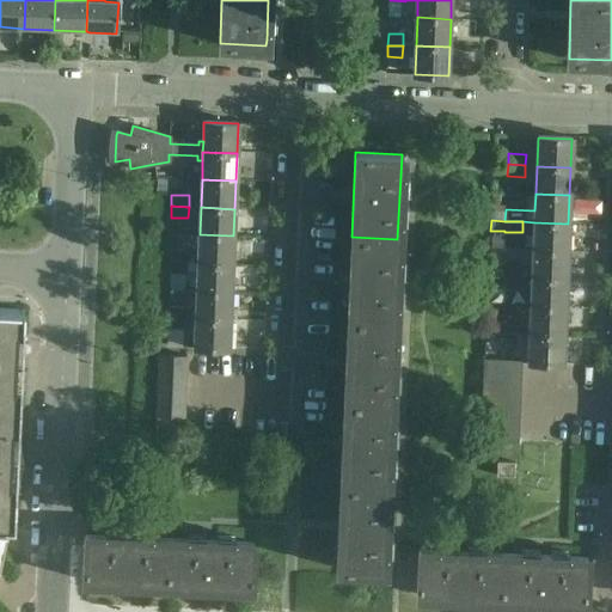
[(567,250),(568,224),(534,222),(533,249),(567,250)]
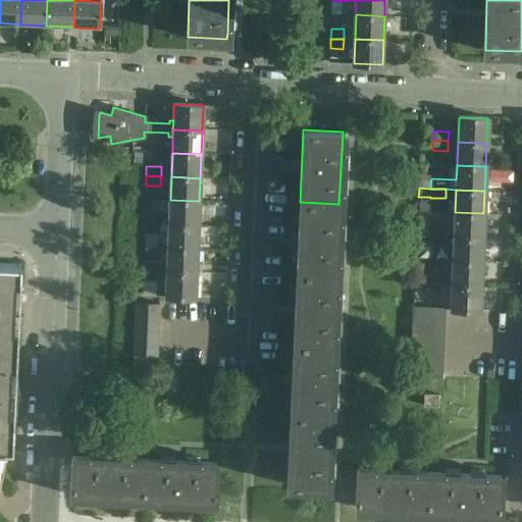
[(170,200),(169,224),(198,225),(199,201),(170,200)]
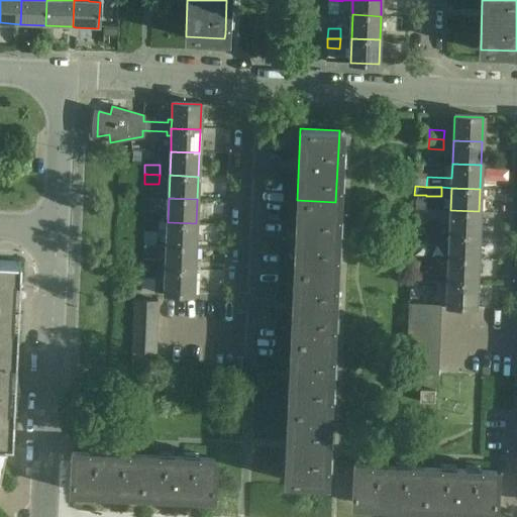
[(297,200),(294,270),(332,272),(335,202),(297,200)]
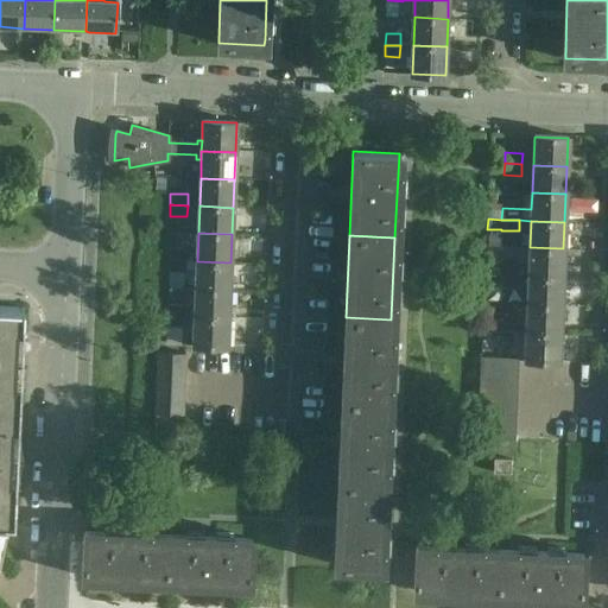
[(530,247),(529,276),(562,277),(563,248),(530,247)]
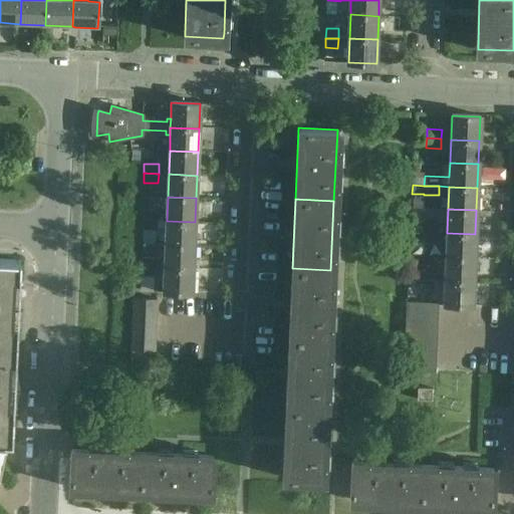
[(157,211),(143,211),(142,220),(157,221),(157,211)]
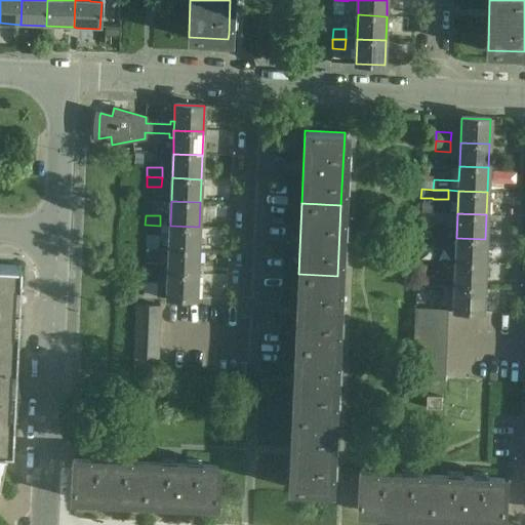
[(145,235),(159,235),(160,226),(145,225),(145,235)]
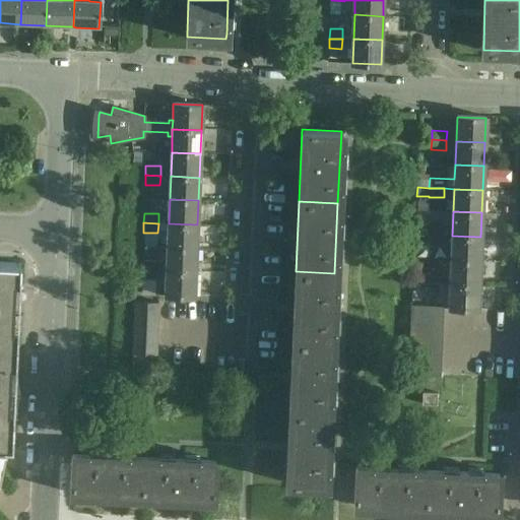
[(169,223),(168,247),(196,248),(197,224),(169,223)]
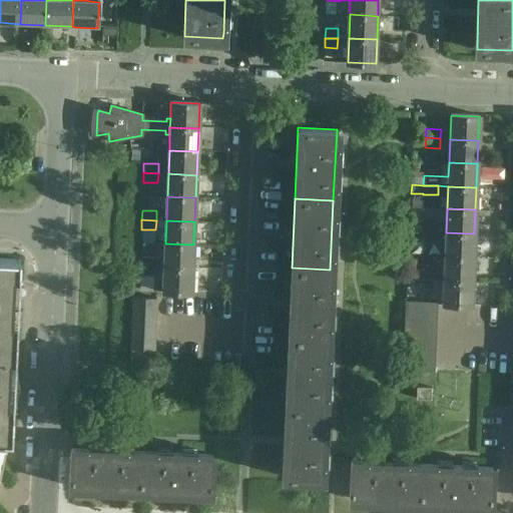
[(436,222),(422,222),(421,231),(436,232),(436,222)]
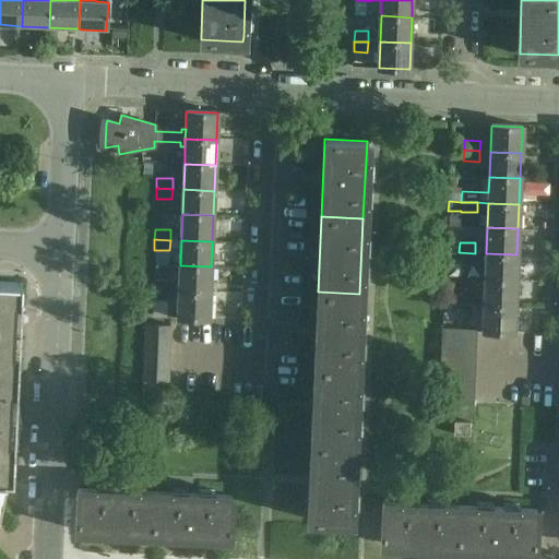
[(459,263),(474,264),(475,253),(459,252),(459,263)]
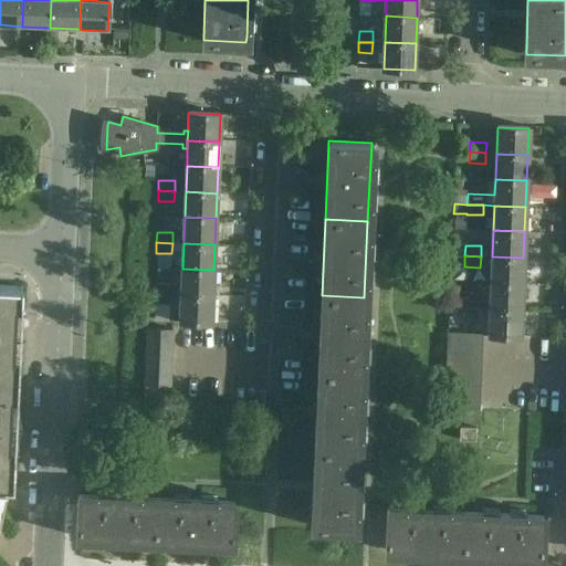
[(522,284),(523,258),(492,257),(491,282),(522,284)]
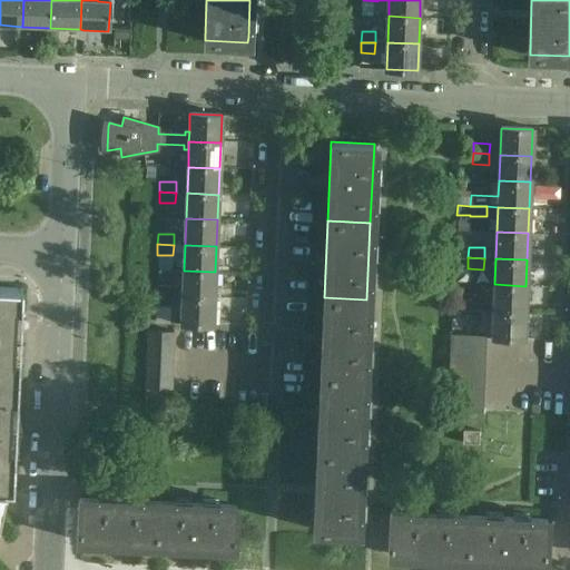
[(214,298),(215,272),(184,271),(183,287),(172,286),(156,285),(155,296),(214,298)]
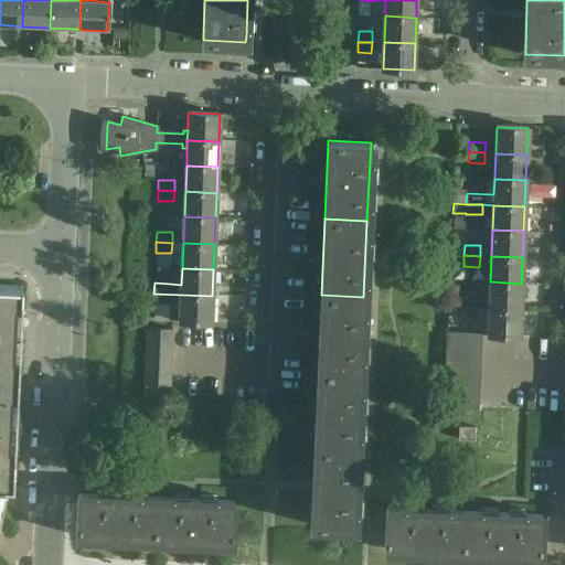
[(520,310),(521,284),(490,281),(489,309),(520,310)]
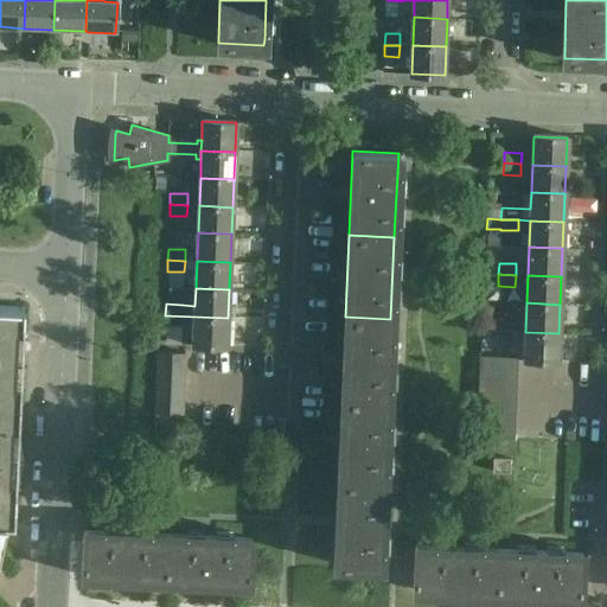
[(0,521),(12,522),(23,307),(0,305),(0,521)]
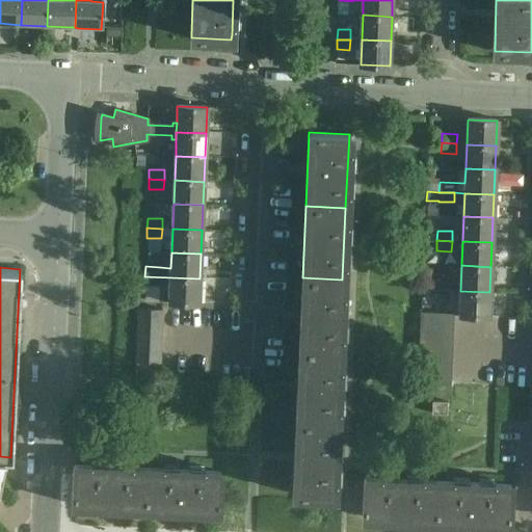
[(169,301),(198,302),(200,278),(144,276),(144,285),(159,286),(159,287),(169,287),(169,301)]
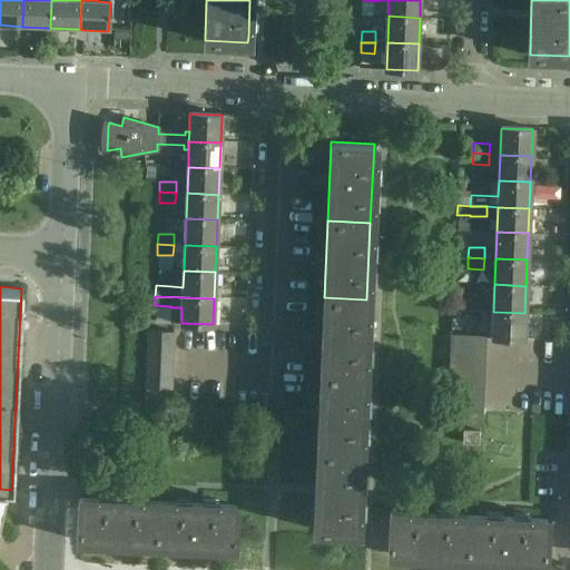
[(363,376),(366,300),(324,297),(321,374),(363,376)]
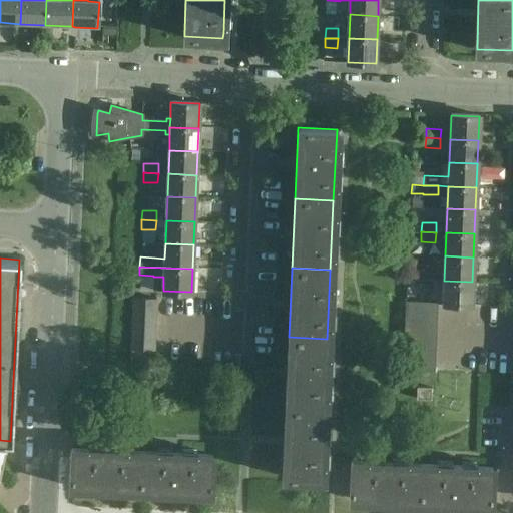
[(434,270),(420,270),(419,279),(434,280),(434,270)]
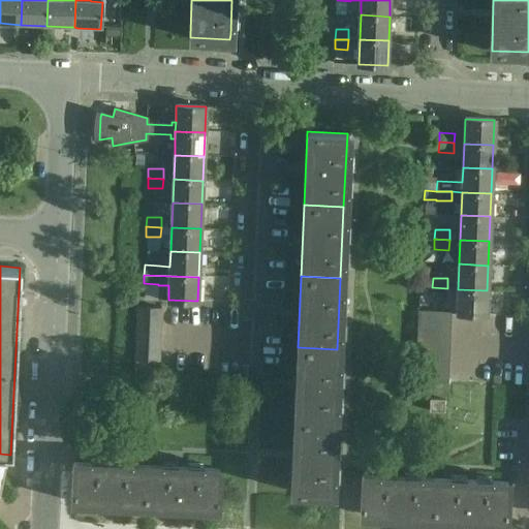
[(432,298),(447,298),(447,288),(432,287),(432,298)]
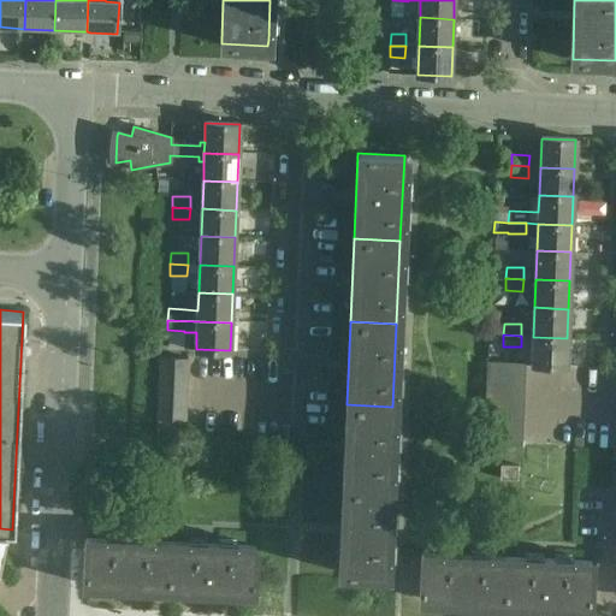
[(532,365),(566,366),(567,338),(533,337),(532,365)]
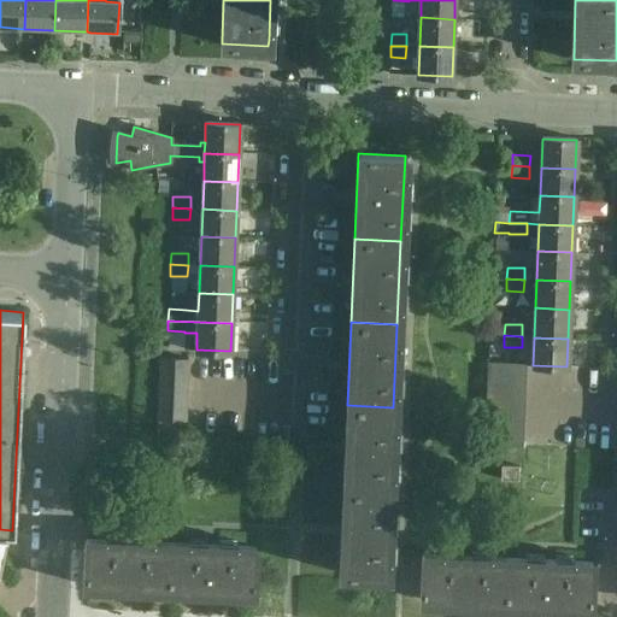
[(158,419),(184,421),(186,421),(188,358),(160,358),(158,419)]
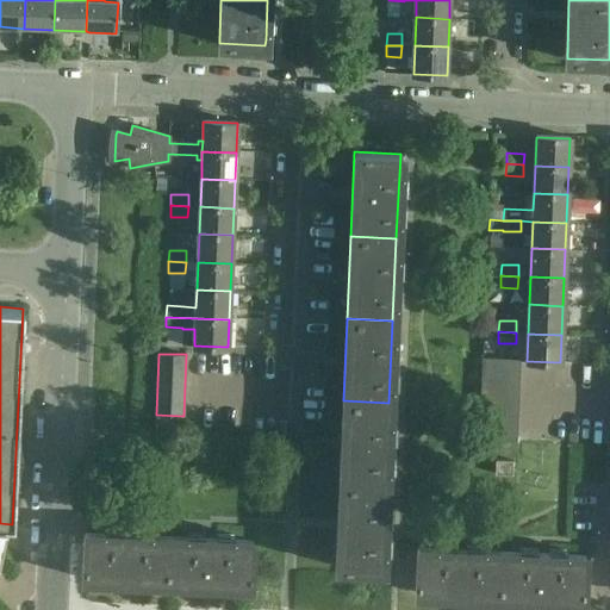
[(518,360),(499,360),(483,359),(483,375),(517,377),(518,360)]
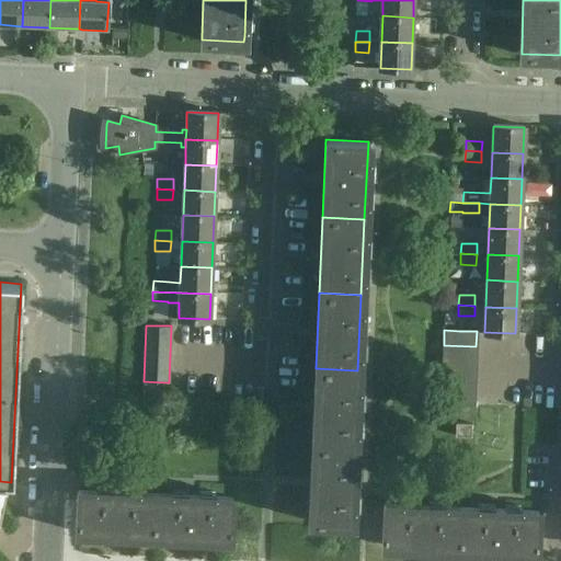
[(444,345),(443,361),(476,362),(476,346),(444,345)]
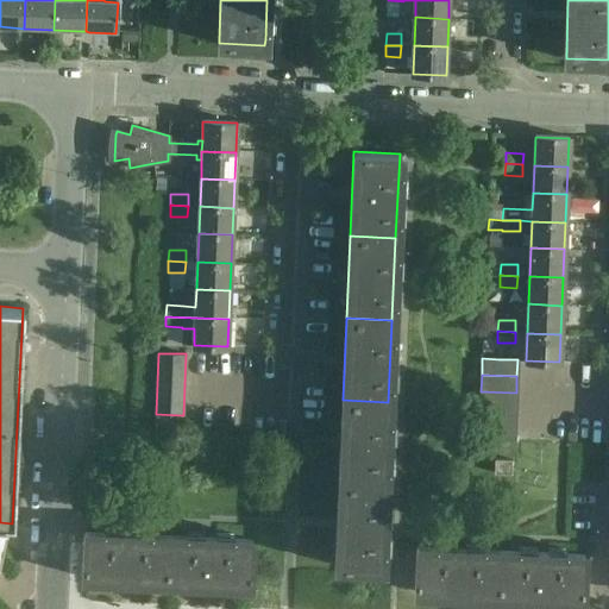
[(515,407),(516,393),(481,391),(481,406),(515,407)]
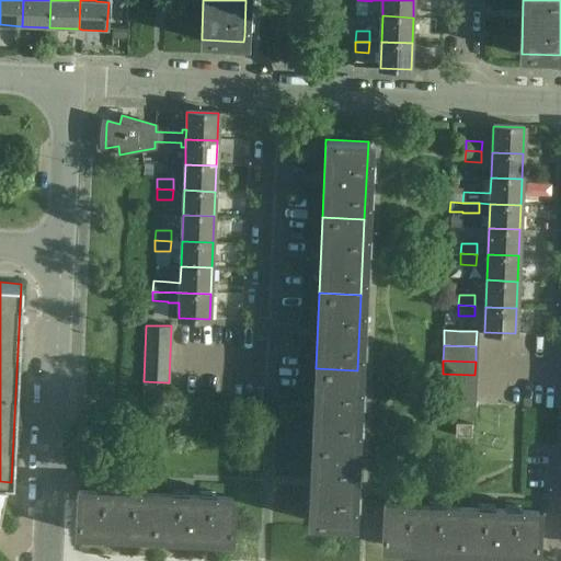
[(354,446),(357,370),(316,368),(312,445),(354,446)]
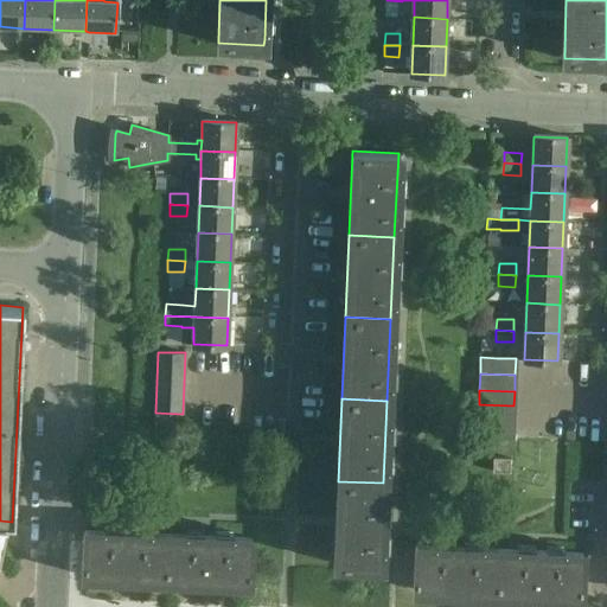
[(513,421),(513,406),(479,404),(478,421),(513,421)]
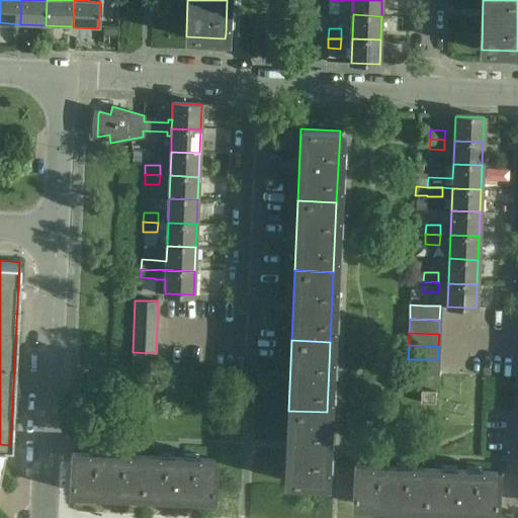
[(133,353),(133,363),(145,363),(145,353),(133,353)]
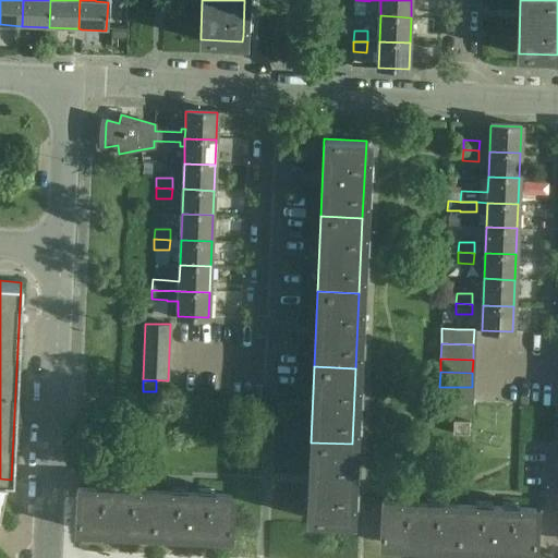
[(439,387),(439,390),(439,401),(471,402),(472,387),(439,387)]
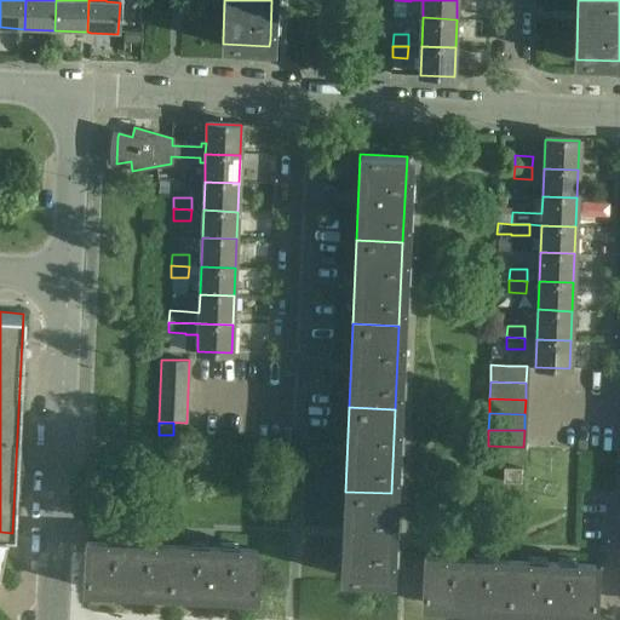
[(159,435),(159,446),(172,447),(173,435),(159,435)]
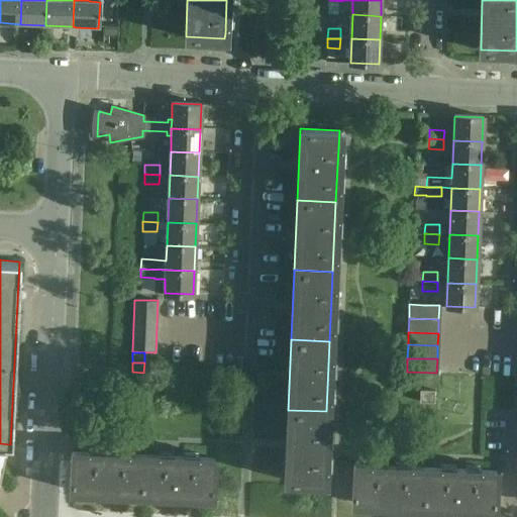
[(419,402),(433,403),(434,391),(420,390),(419,402)]
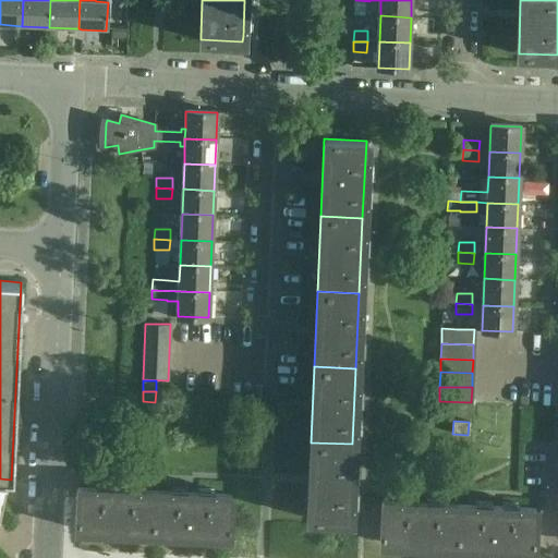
[(349,520),(352,444),(311,443),(307,519),(349,520)]
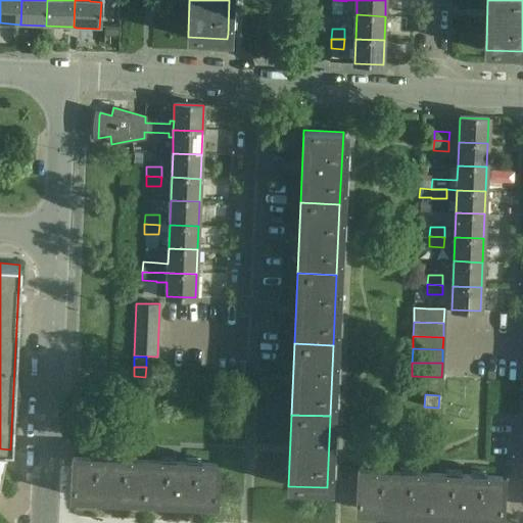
[(73,458),(72,496),(142,500),(144,461),(73,458)]
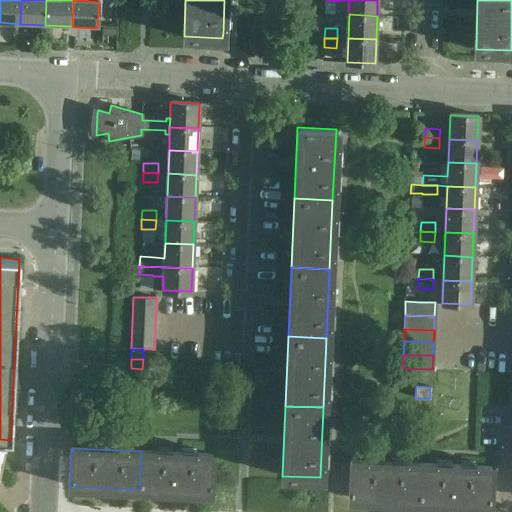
[(139,489),(173,490),(209,492),(211,453),(141,451),(139,489)]
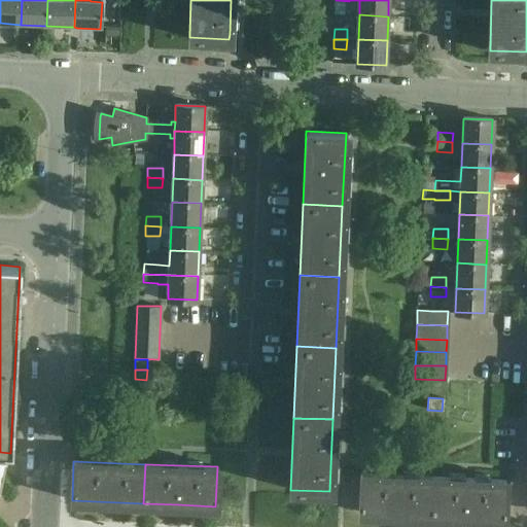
[(432,478),(391,476),(361,473),(359,514),(430,517),(432,478)]
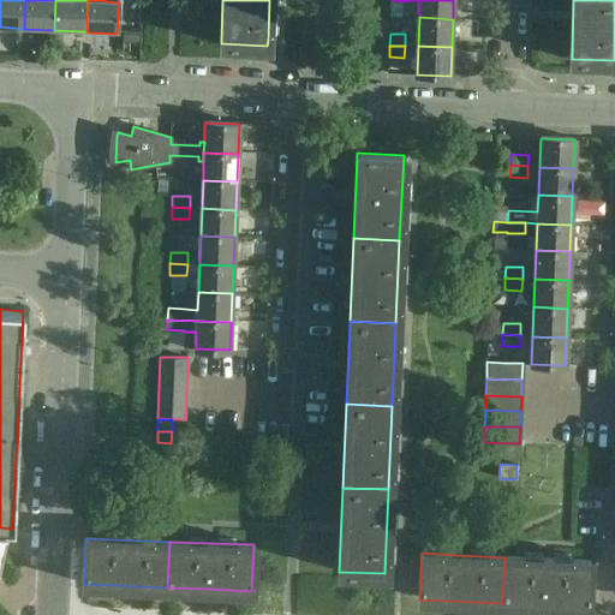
[(589,561),(505,557),(502,603),(586,607),(589,561)]
